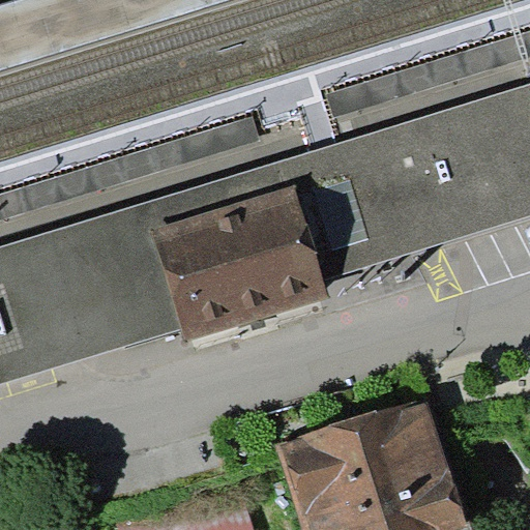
[(296,184),(325,278),(529,217),(529,85),(287,160),(296,184)]
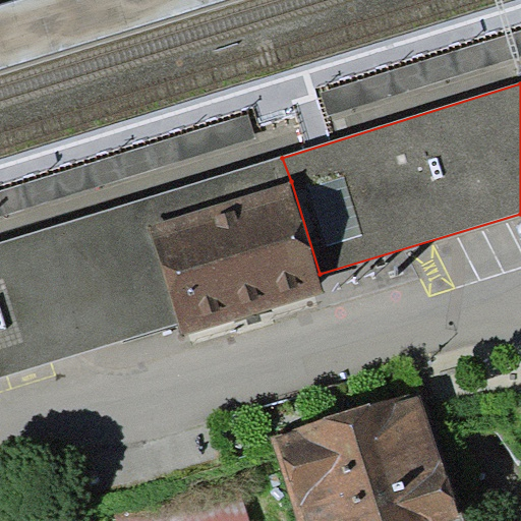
[(0,375),(182,322),(152,224),(291,181),(282,158),(0,241),(0,375)]
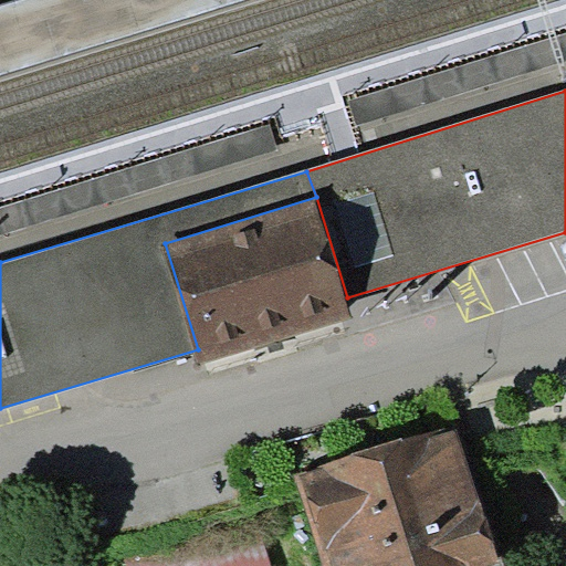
[(347,297),(316,197),(165,243),(198,349),(201,363),(278,339),(353,316),(347,297)]
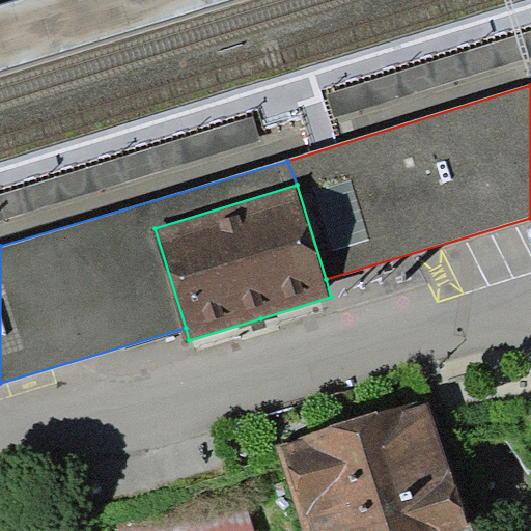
[(302,439),(277,445),(303,530),(464,530),(471,529),(430,401),(407,408),(406,404),(378,411),(331,425),(301,436),(302,439)]
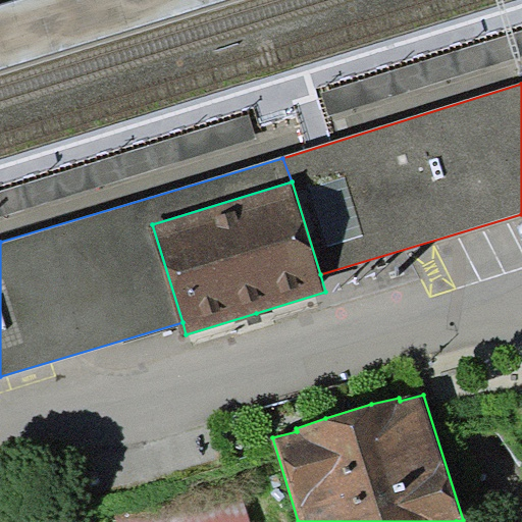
[(251,521),(239,478),(116,515),(117,521),(251,521)]
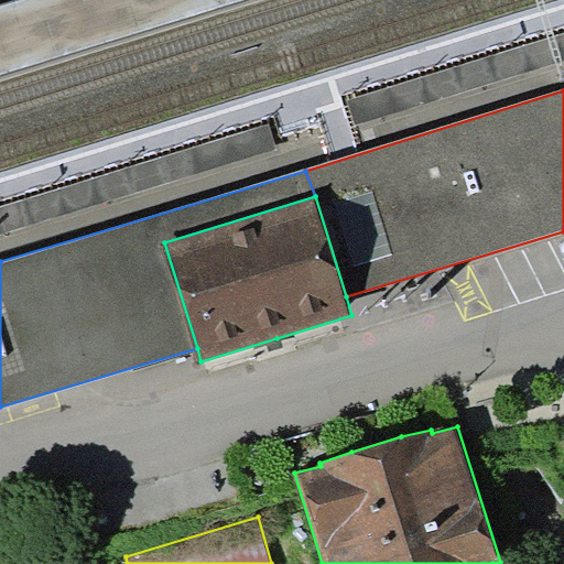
All buildings are outlined.
